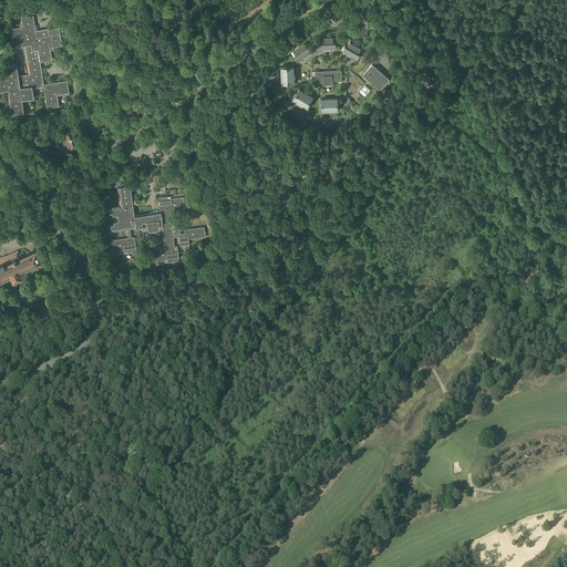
[(18,45),(26,44),(30,74),(18,75),(17,64),(4,65),(6,78),(0,78),(0,91),(8,90),(11,113),(23,112),(22,100),(33,98),(32,89),(43,86),(47,109),(59,106),(58,94),(69,93),(68,81),(43,84),(40,61),(52,59),(50,48),(62,45),(59,27),(51,29),(51,30),(49,30),(49,28),(35,30),(33,13),(21,14),(22,27),(11,29),(12,41),(18,40),(18,45)]
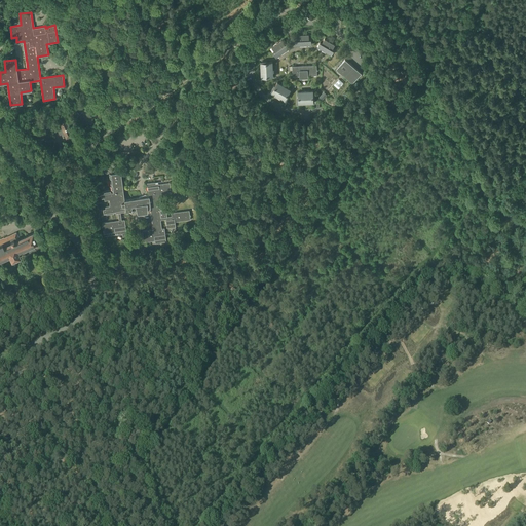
[(295,40),(296,45),(311,44),(311,39),(309,39),(309,34),(304,34),(301,34),(301,36),(297,37),(297,40),(295,40)]
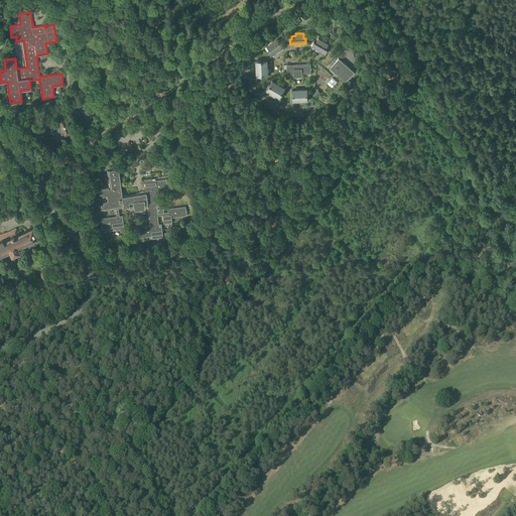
[(326,48),(329,44),(329,43),(318,37),(315,42),(314,41),(311,45),(326,53),(328,49),(326,48)]
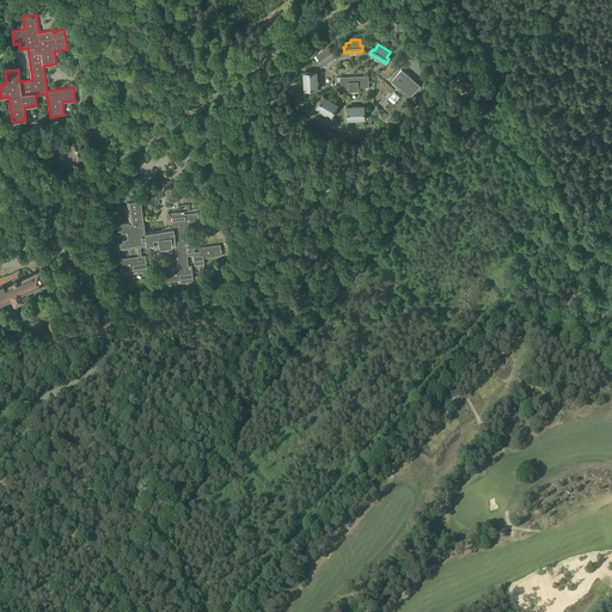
[(318,62),(322,67),(337,55),(334,50),(332,51),(330,49),(326,51),(324,49),(317,55),(320,60),(318,62)]
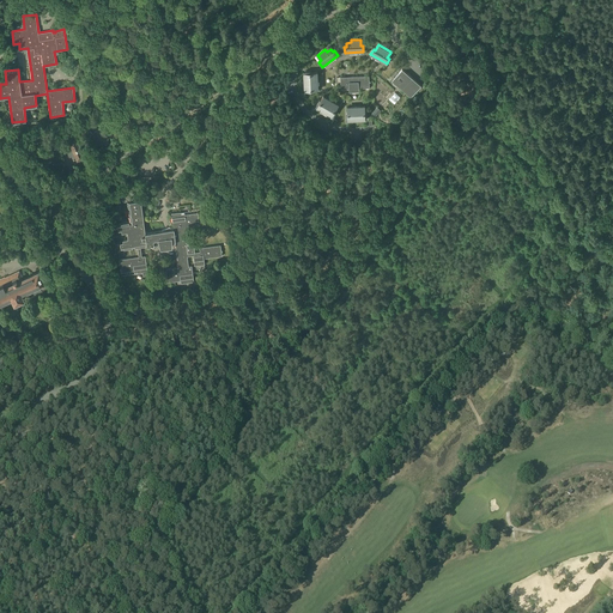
[(402,68),(398,74),(392,82),(411,98),(422,86),(402,68)]
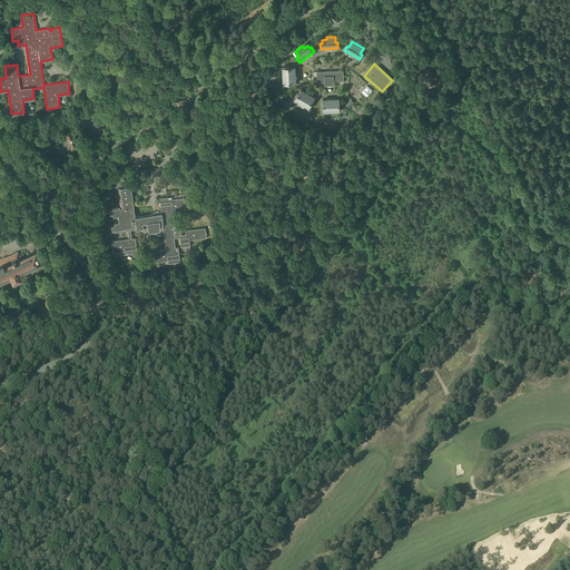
[(296,84),(295,67),(283,67),(283,84),(296,84)]
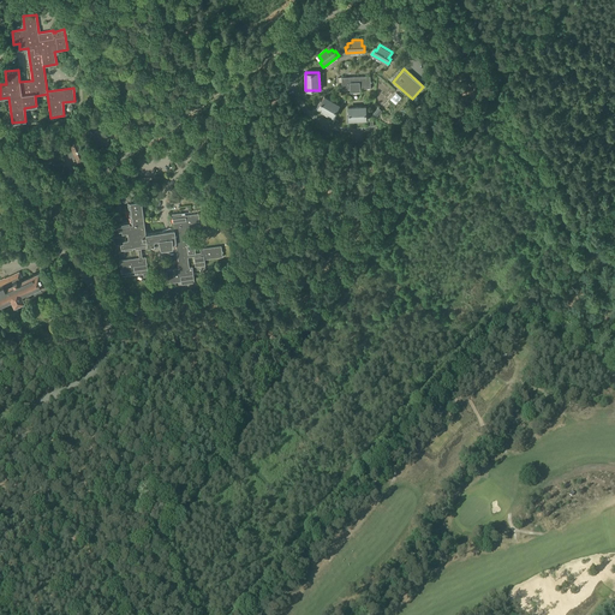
[(371,88),(370,76),(341,77),(342,82),(342,89),(351,89),(351,93),(360,93),(360,89),(371,88)]
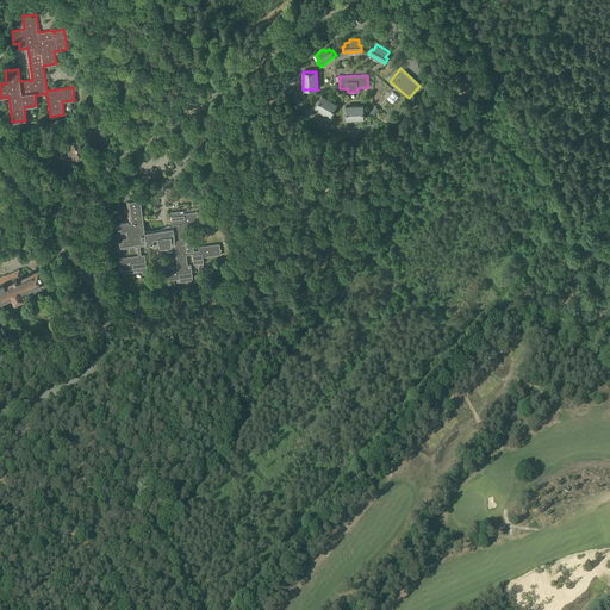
[(112,86),(117,95),(124,92),(123,88),(129,85),(125,78),(112,86)]
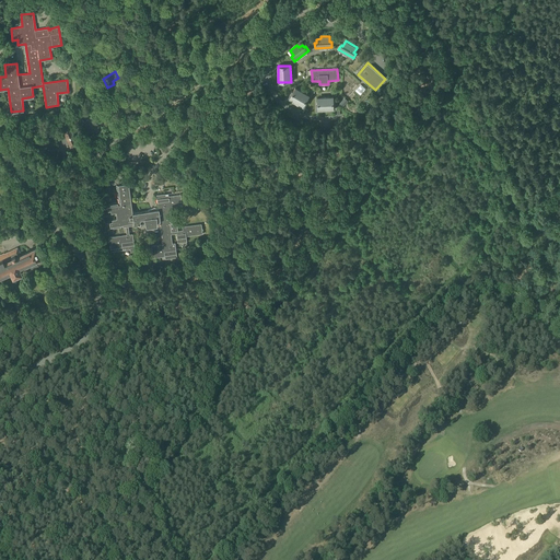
[(366,89),(361,84),(356,91),(361,95),(366,89)]
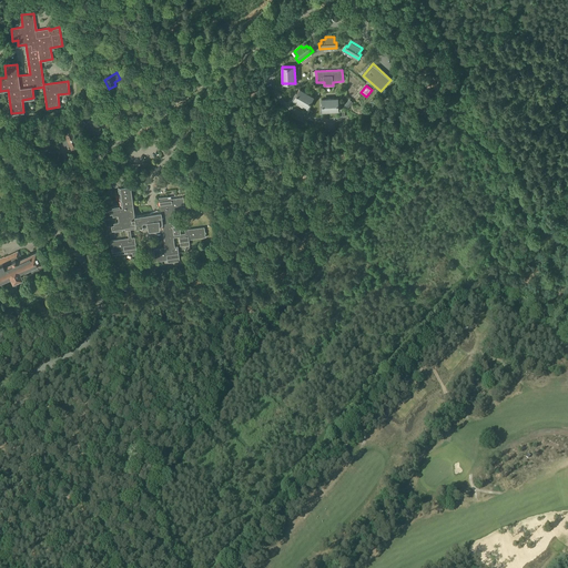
[(300,89),(293,100),(307,108),(314,97),(300,89)]
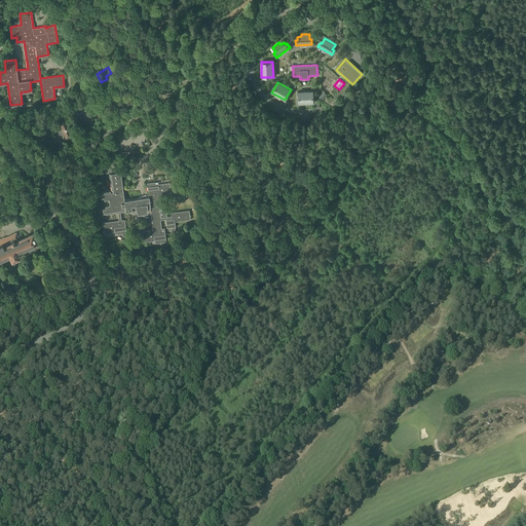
[(298,91),(299,103),(314,103),(313,90),(298,91)]
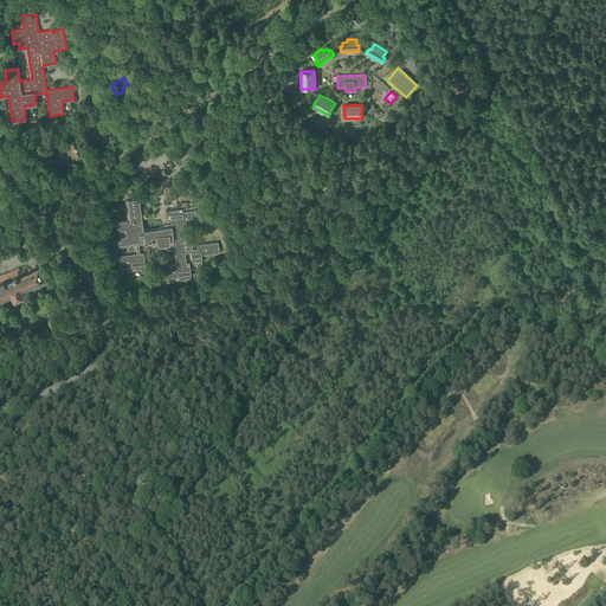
[(68,146),(71,154),(72,156),(75,155),(76,159),(83,156),(76,139),(69,141),(70,144),(68,146)]
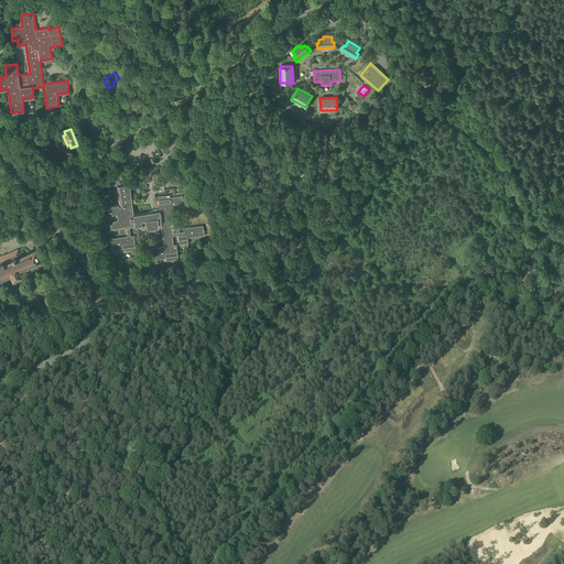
[(136,253),(136,250),(133,236),(130,236),(129,227),(147,225),(148,229),(158,228),(158,224),(161,223),(164,246),(152,248),(154,260),(170,258),(170,260),(179,259),(176,245),(173,245),(172,236),(177,235),(180,245),(188,243),(187,238),(204,236),(204,232),(205,231),(204,229),(203,226),(183,228),(184,231),(180,232),(177,217),(173,217),(172,209),(184,208),(182,196),(166,197),(166,195),(158,196),(160,210),(158,212),(156,208),(149,213),(133,214),(130,184),(118,186),(120,204),(108,206),(109,212),(111,212),(112,214),(117,214),(118,219),(112,220),(114,223),(110,223),(111,229),(127,228),(128,237),(110,239),(111,251),(127,249),(127,251),(131,251),(131,253),(136,253)]
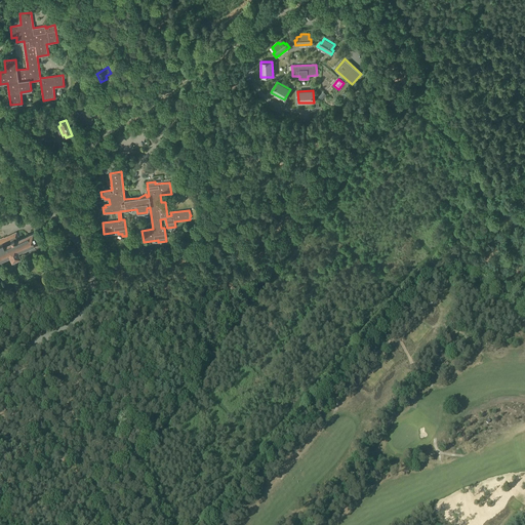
[(12,259),(19,256),(19,255),(26,252),(27,254),(37,250),(35,248),(42,245),(40,242),(41,241),(37,232),(34,233),(34,232),(18,239),(16,233),(5,238),(4,237),(0,239),(0,259),(10,255),(12,259)]
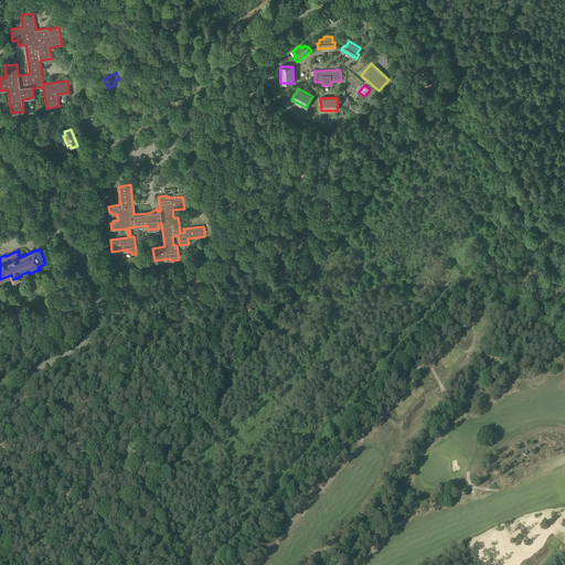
All buildings are outlined.
